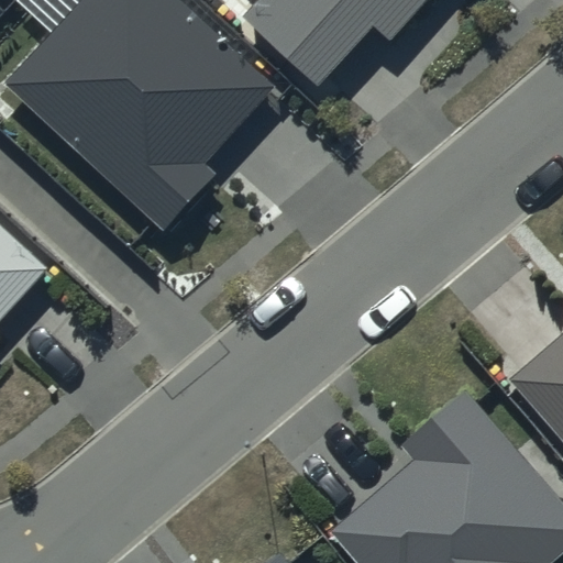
[(278,85),(184,0),(75,0),(0,83),(163,232),(216,174),(206,164),(278,85)]
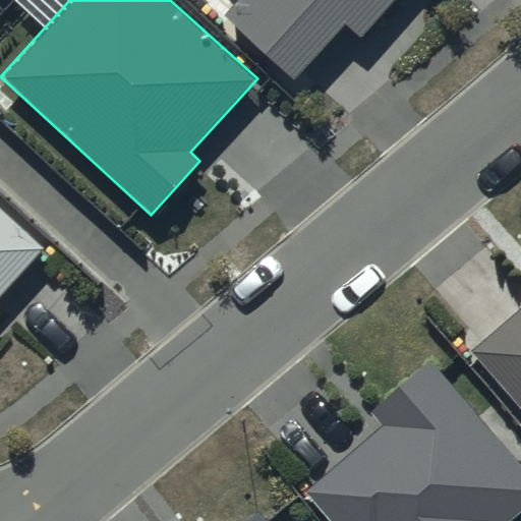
[(241,0),(228,15),(296,76),(346,21),(362,36),(393,0),(241,0)]
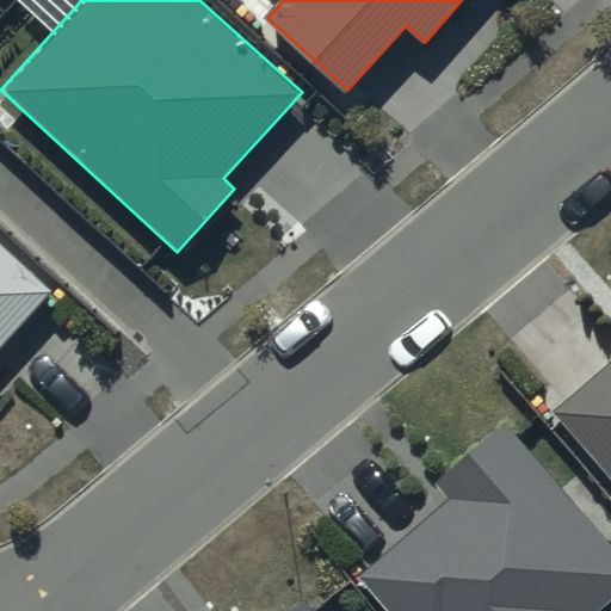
[(0,349),(54,291),(0,241),(0,349)]
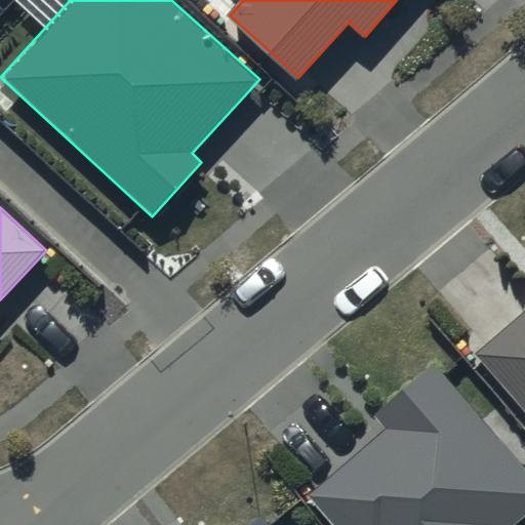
[(524,311),(475,353),(524,412),(524,311)]
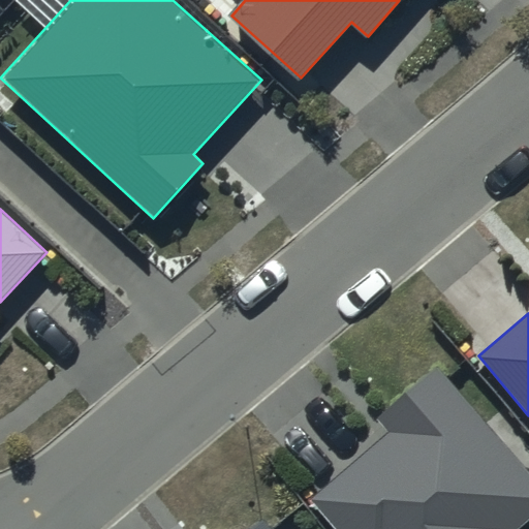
[(521,528),(528,522),(528,473),(438,369),(379,419),(391,432),(311,500),(335,528),(521,528)]
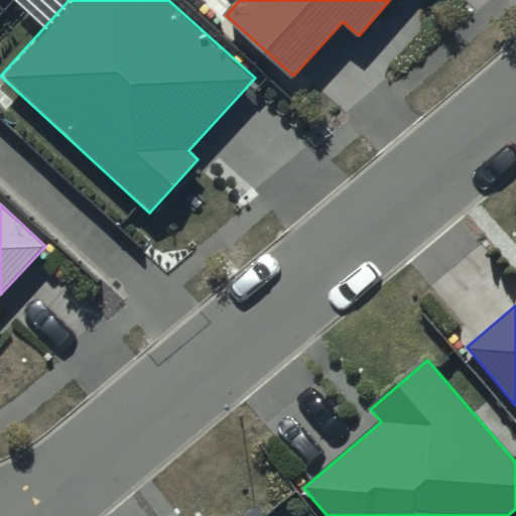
[(265,515),(258,507),(247,515),(265,515)]
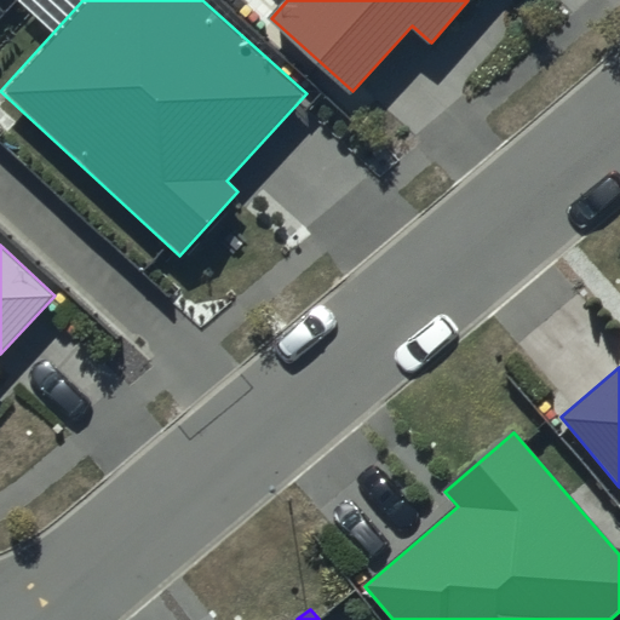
All buildings are outlined.
